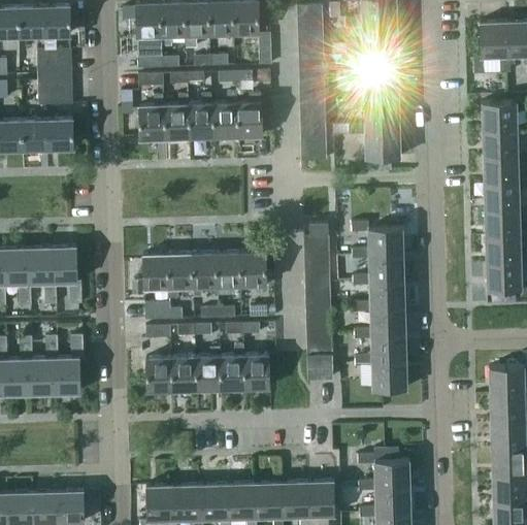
[(259,0),(233,1),(234,35),(260,34),(259,0)]
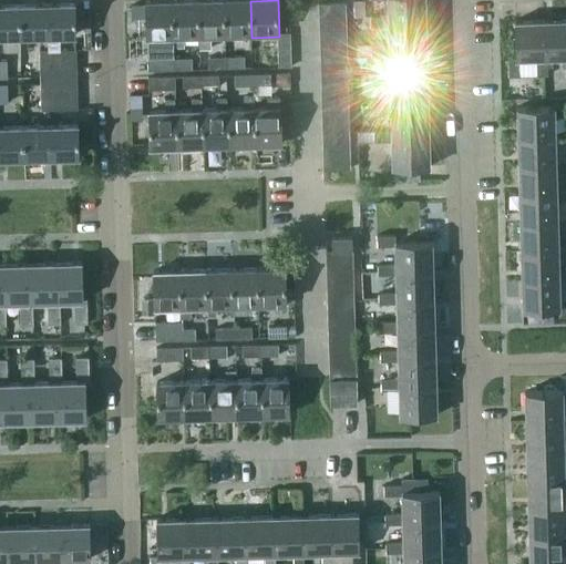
[(388,20),(388,27),(426,26),(425,0),(371,0),(372,1),(388,0),(388,20)]
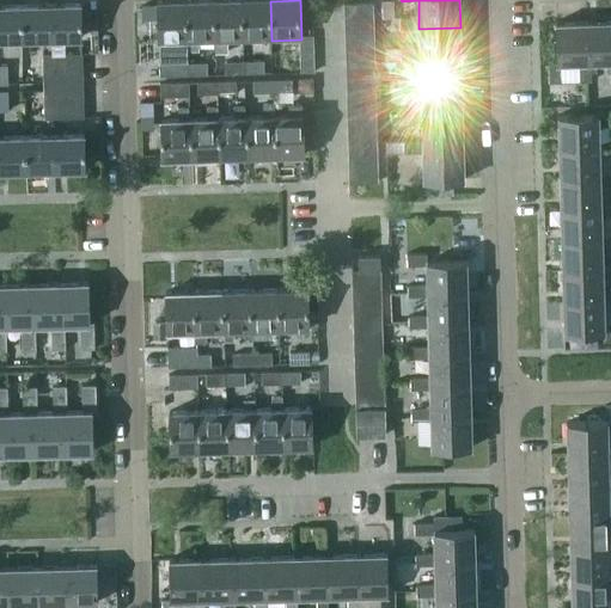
[(228,42),(244,41),(242,1),(214,2),(215,42),(215,56),(228,56),(228,42)]
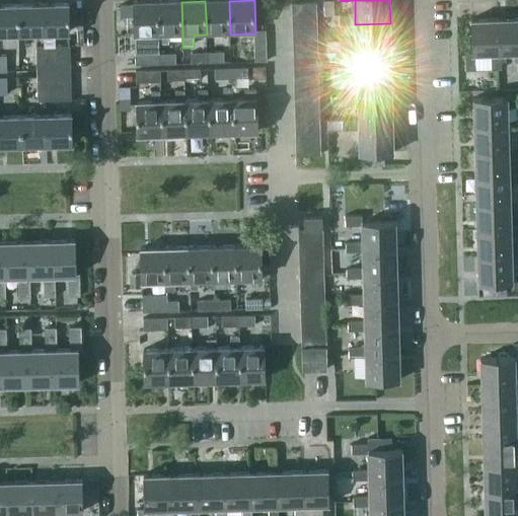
[(229,1),(205,1),(207,34),(230,34),(229,1)]
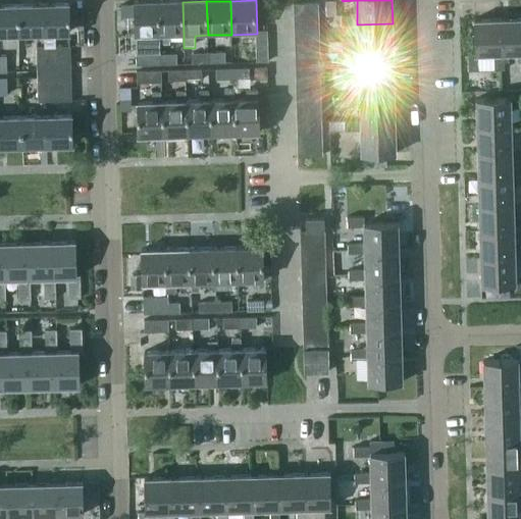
[(158,2),(135,3),(136,37),(137,37),(137,57),(160,57),(160,46),(158,2)]
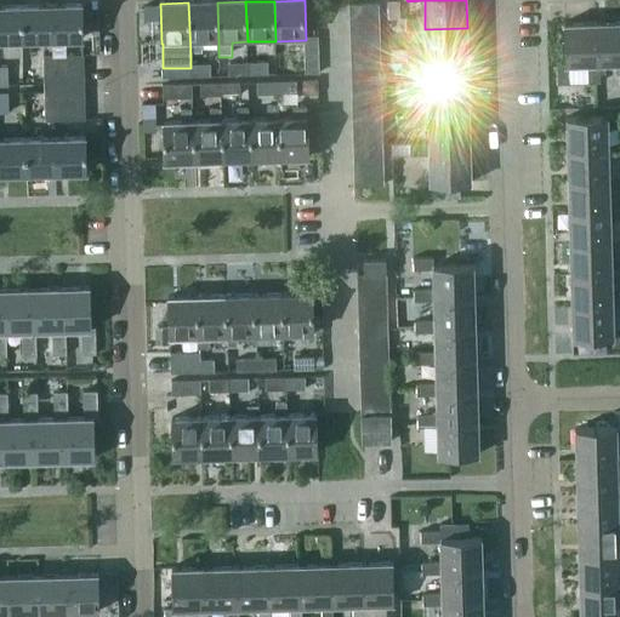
[(217,3),(188,3),(191,55),(203,55),(203,43),(219,43),(217,3)]
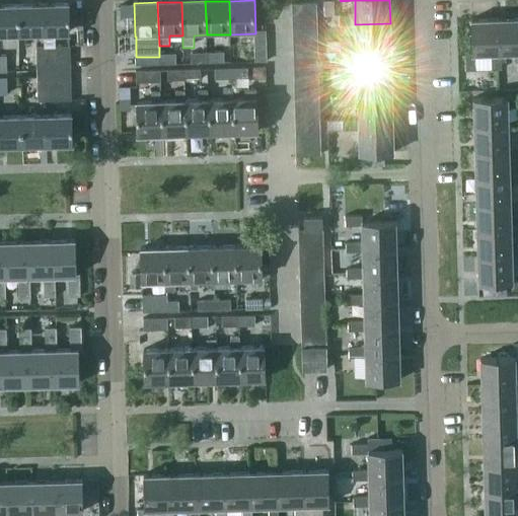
[(68,6),(44,7),(44,35),(69,35),(68,6)]
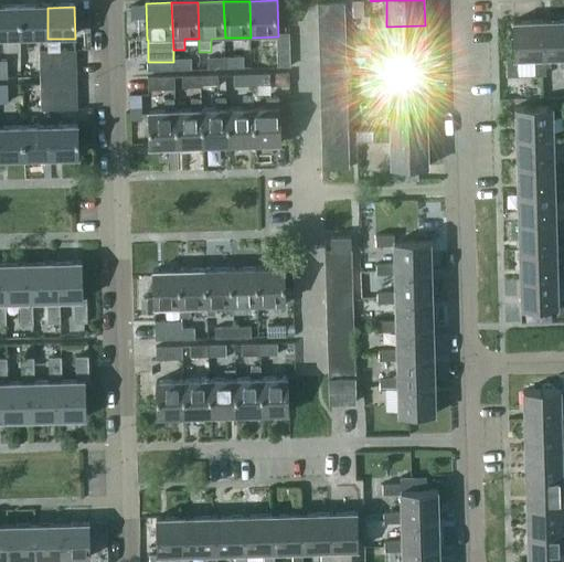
[(318,8),(318,20),(344,20),(343,7),(318,8)]
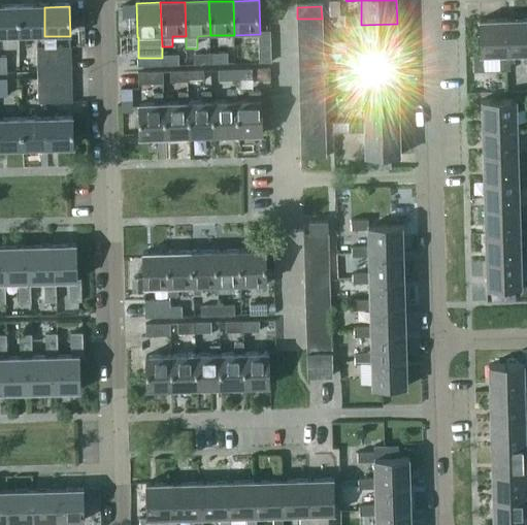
[(0,37),(20,37),(19,7),(0,7),(0,37)]
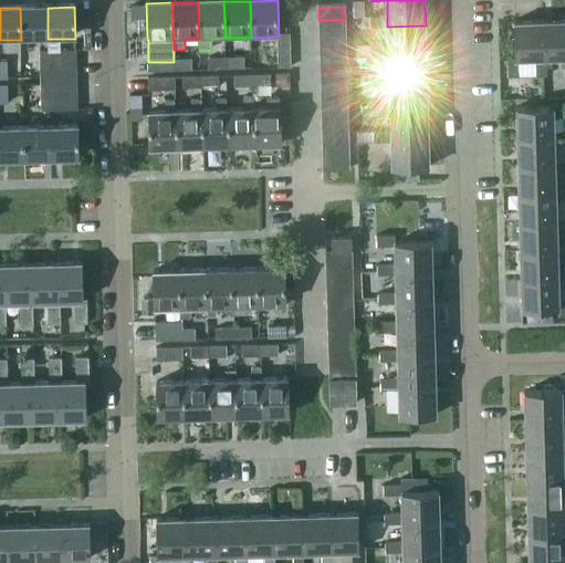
[(21,40),(48,39),(48,8),(20,8),(21,40)]
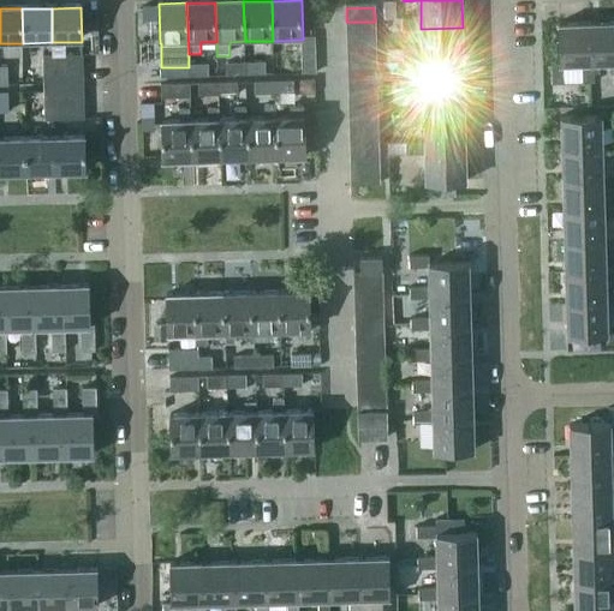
[(347,37),(375,36),(375,22),(346,22),(347,37)]
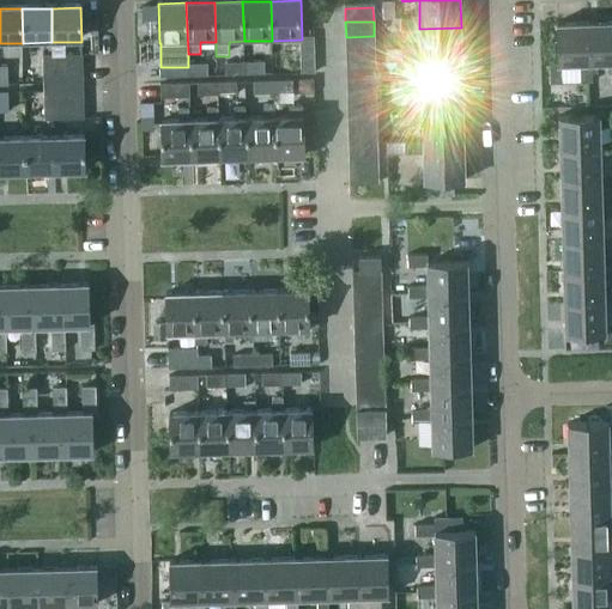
[(419,32),(420,52),(420,59),(462,58),(461,28),(419,29),(419,22),(403,22),(403,32),(419,32)]
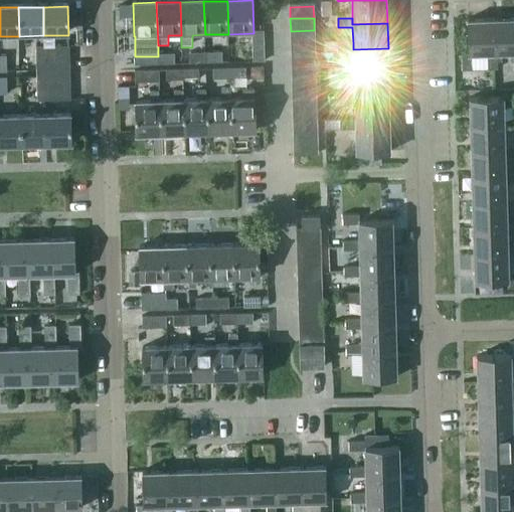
[(513,54),(513,19),(491,21),(492,55),(487,55),(487,71),(497,71),(496,54),(513,54)]
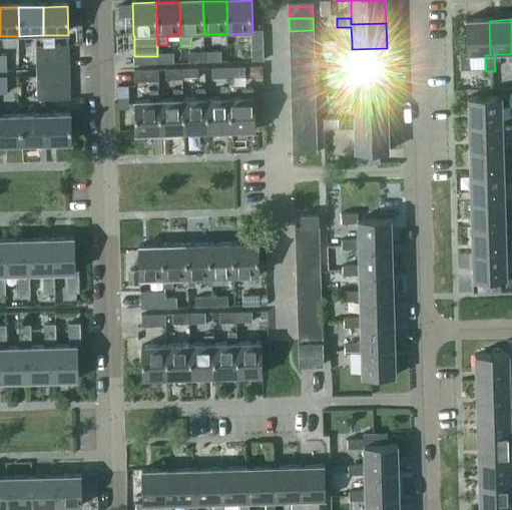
[(490,55),(489,21),(465,21),(466,54),(459,54),(459,72),(469,72),(469,55),(485,55),(490,55)]
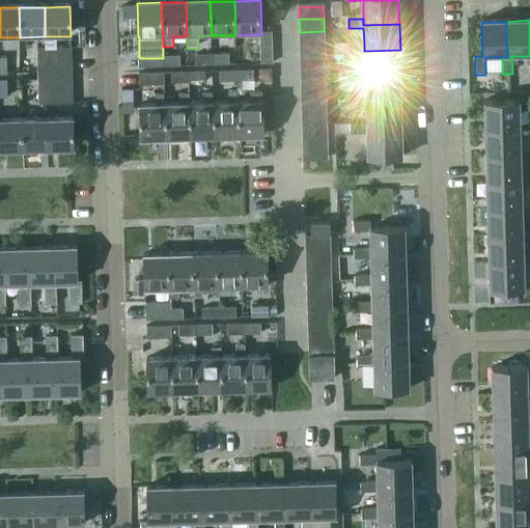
[(300,32),(300,43),(324,42),(324,31),(300,32)]
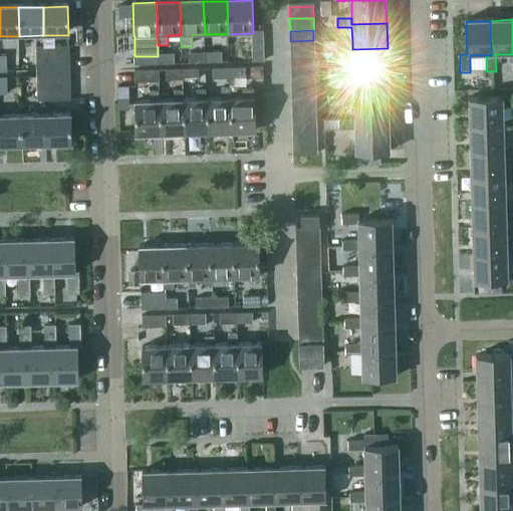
[(263,63),(262,40),(251,40),(251,64),(263,63)]
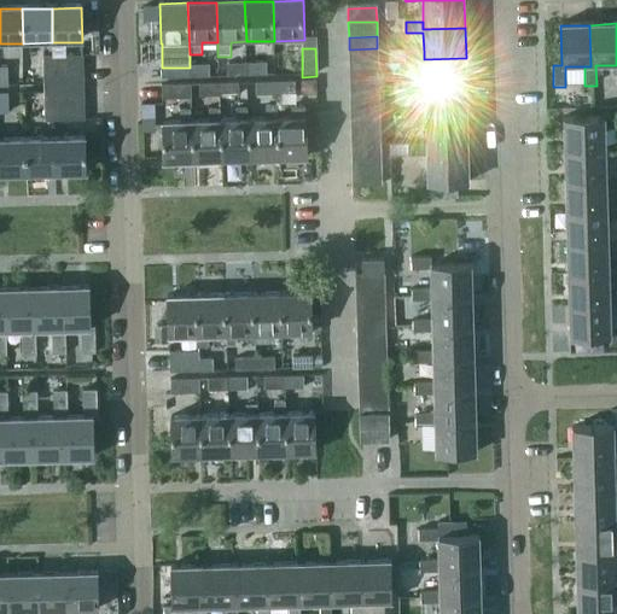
[(349,50),(349,63),(378,62),(377,48),(349,50)]
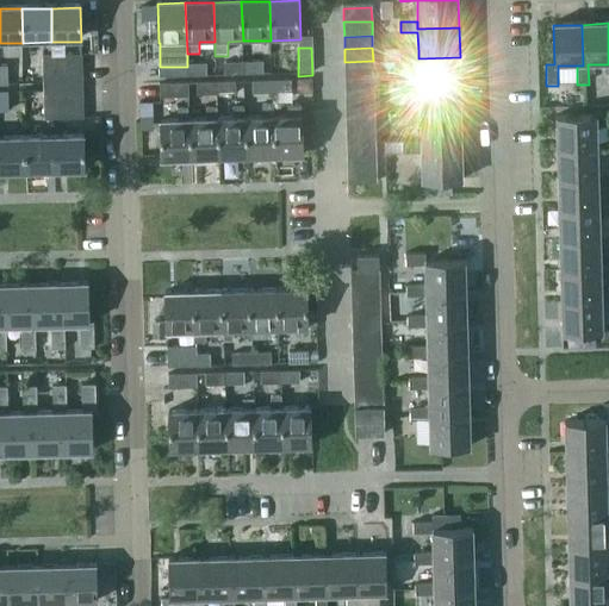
[(418,62),(420,82),(420,91),(460,89),(460,57),(418,58),(418,51),(401,52),(401,63),(418,62)]
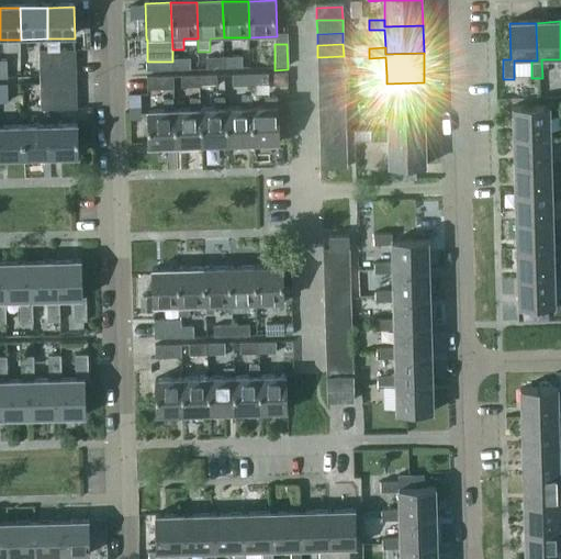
[(77,68),(77,53),(40,54),(40,68),(77,68)]
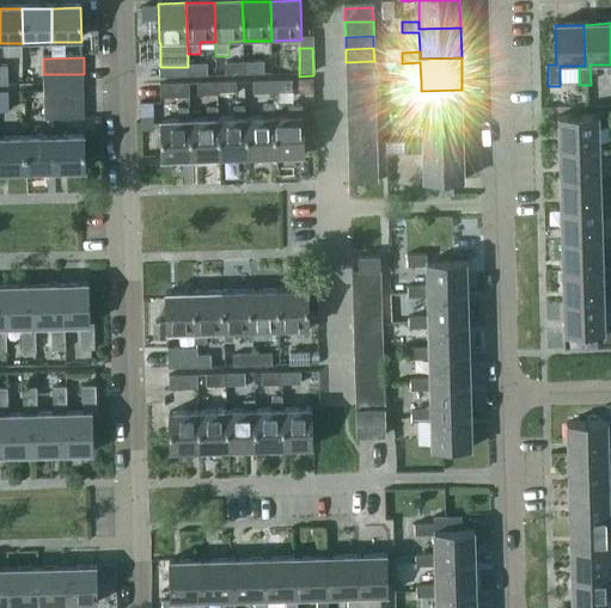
[(346,62),(347,75),(374,75),(374,61),(346,62)]
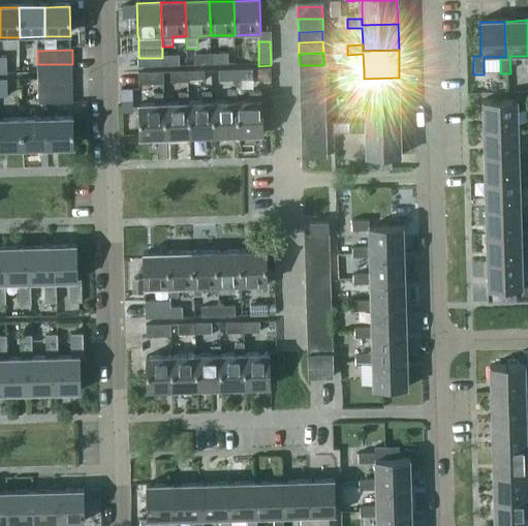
[(227,56),(211,57),(212,66),(227,65),(227,56)]
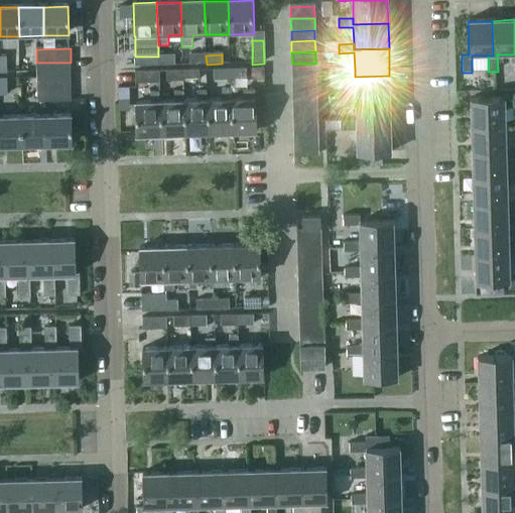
[(174,55),(158,56),(158,66),(174,66),(174,55)]
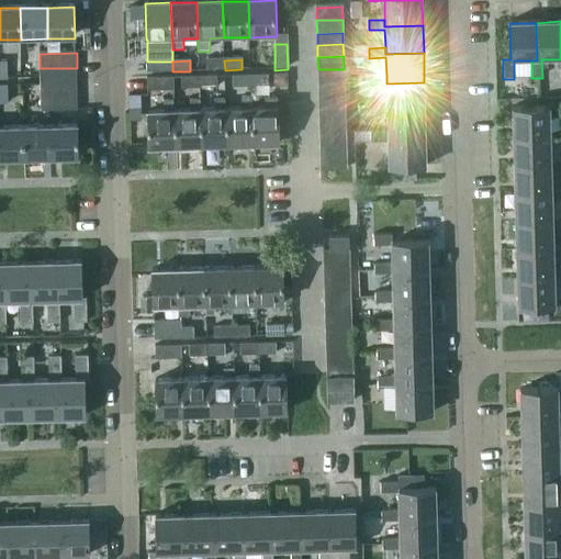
[(225,70),(224,60),(208,62),(208,71),(225,70)]
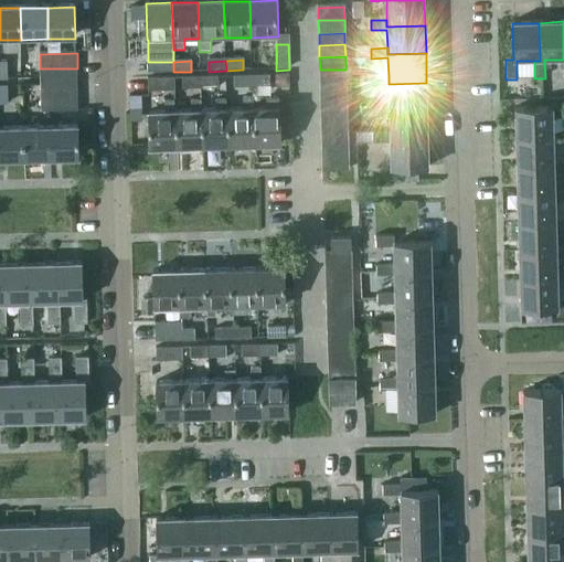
[(173,72),(173,62),(148,62),(149,73),(173,72)]
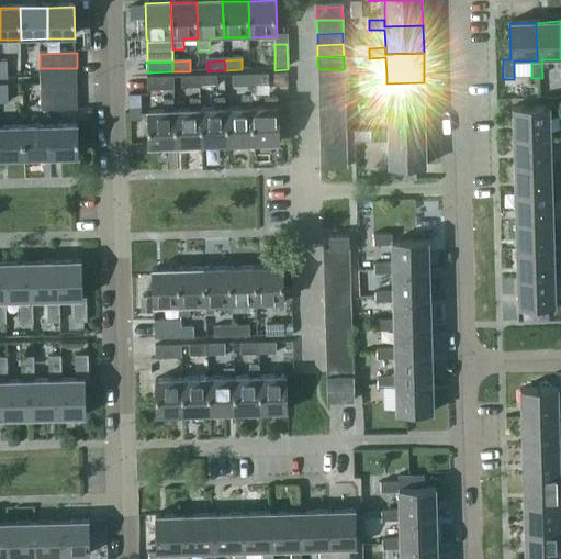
[(40,68),(41,81),(78,81),(77,68),(40,68)]
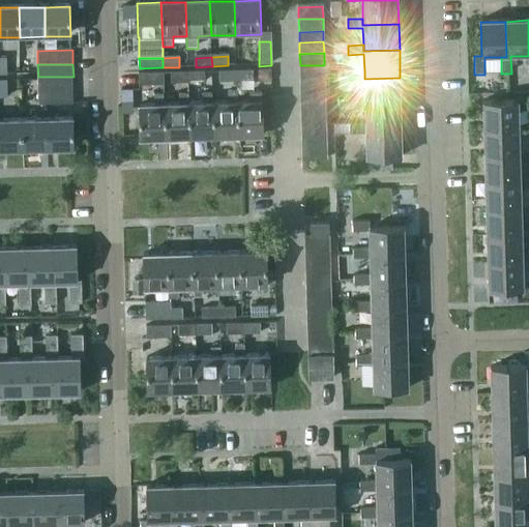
[(300,78),(324,77),(324,65),(300,65),(300,78)]
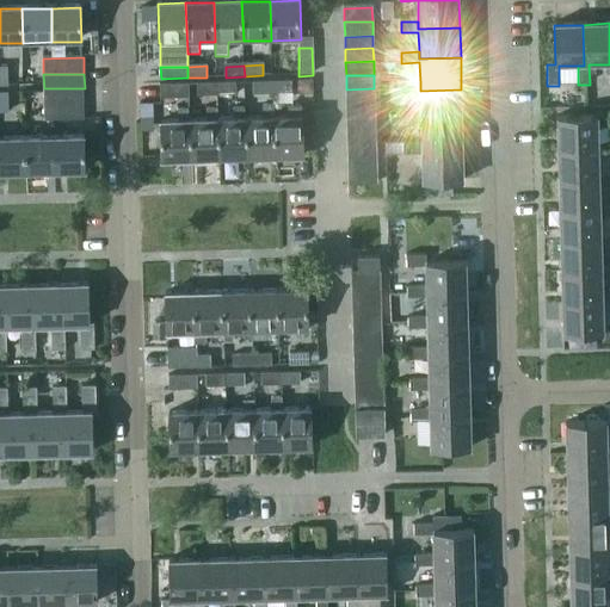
[(461,90),(420,91),(420,82),(402,84),(402,94),(420,93),(420,113),(420,121),(462,119),(461,90)]
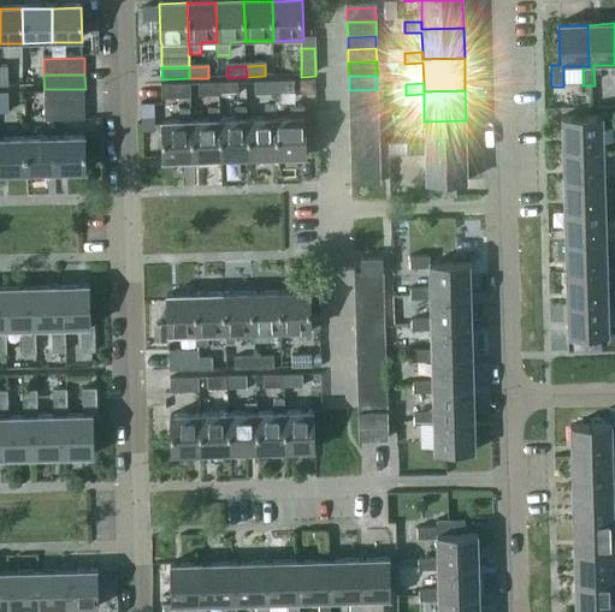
[(276,96),(275,84),(255,85),(255,96),(276,96)]
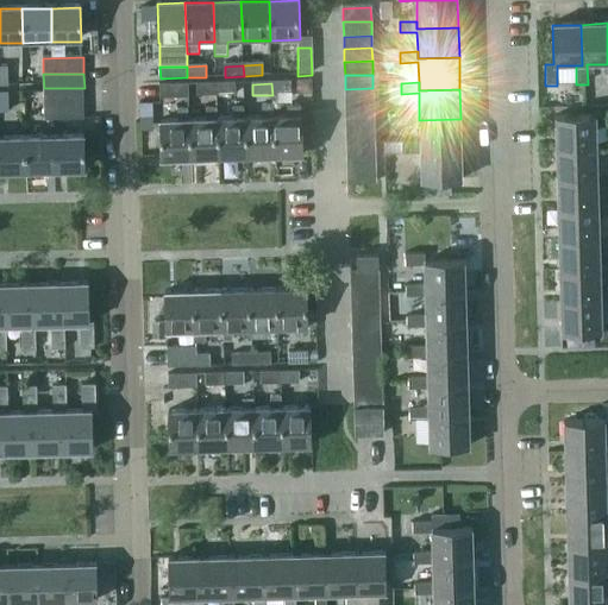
[(290,83),(271,83),(273,95),(290,95),(290,83)]
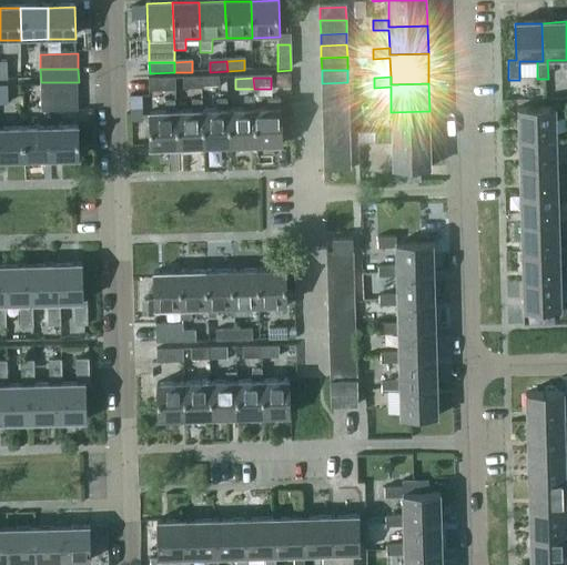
[(219,79),(201,80),(202,90),(220,90),(219,79)]
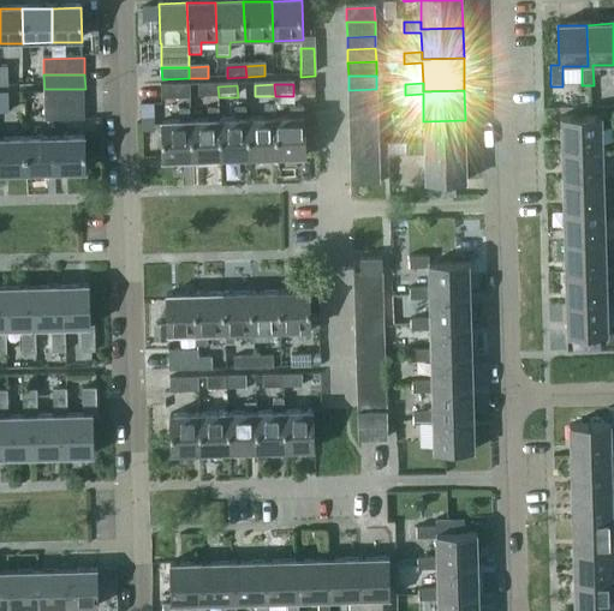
[(200,97),(219,97),(218,87),(200,87),(200,97)]
